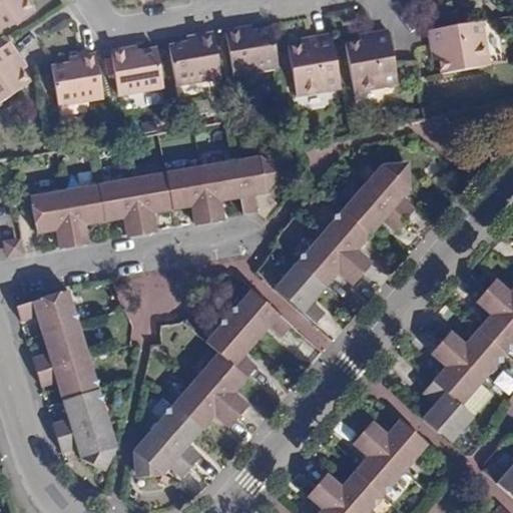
[(492,17),(438,27),(443,58),(449,58),(451,70),(500,63),(492,17)]
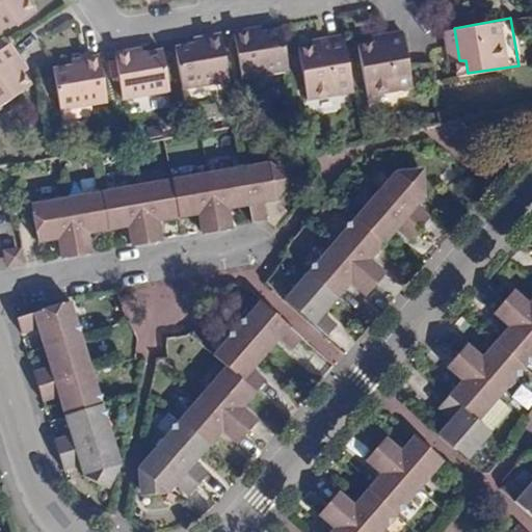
[(234,28),(234,33),(266,27),(266,22),(253,25),(234,28)]
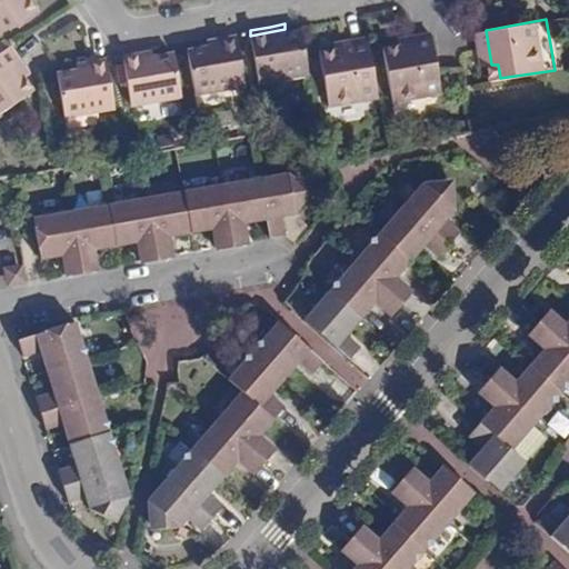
[(259,89),(309,80),(300,26),(285,29),(250,36),(259,89)]
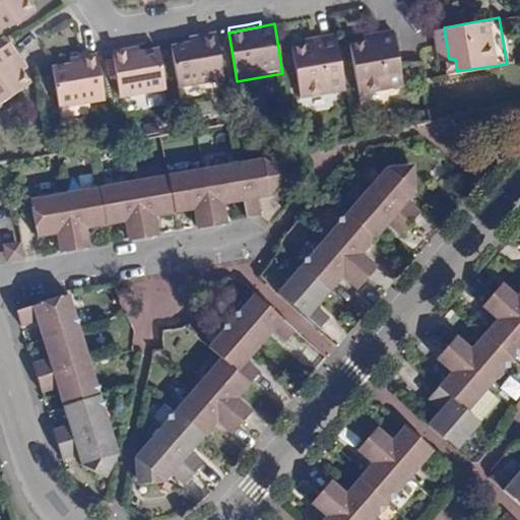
[(402,86),(393,30),(376,34),(376,36),(362,38),(362,44),(348,47),(356,94),(402,86)]
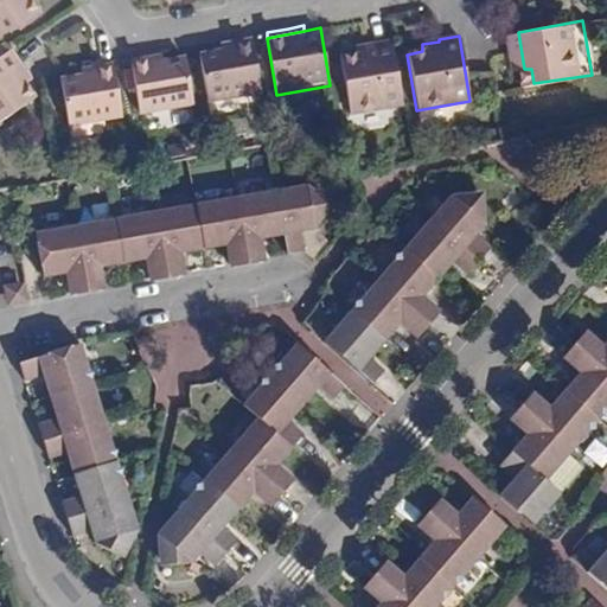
[(210,108),(262,98),(251,40),(230,45),(230,39),(222,42),(199,45),(210,108)]
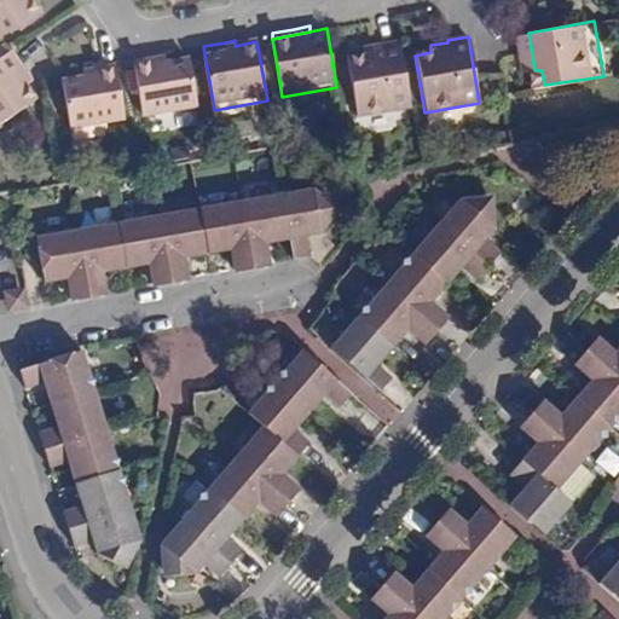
[(136,64),(136,67),(156,63),(155,56),(187,51),(186,47),(166,51),(152,53),(154,59),(136,62),(136,64)]
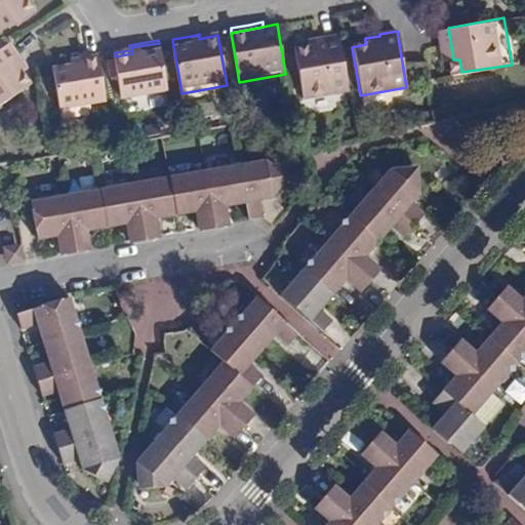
[(123,103),(168,94),(159,43),(131,47),(132,53),(115,56),(123,103)]
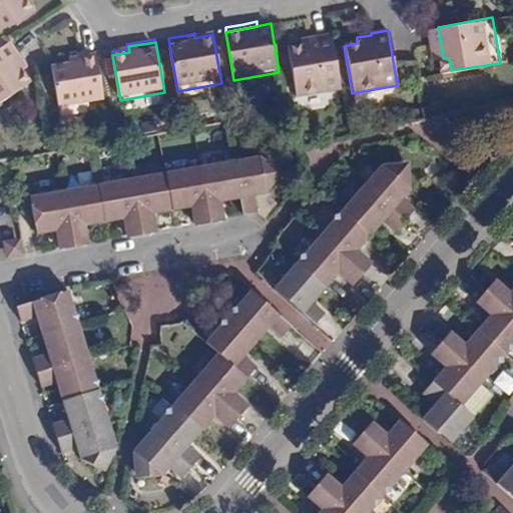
[(297,103),(342,95),(332,42),(302,47),(302,52),(289,55),(297,103)]
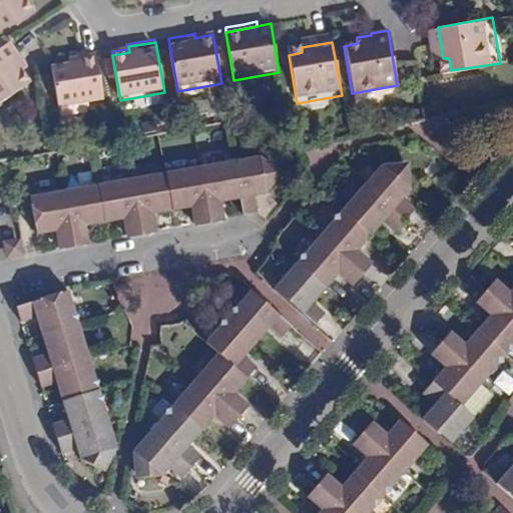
[(14,43),(0,53),(0,108),(36,83),(28,72),(31,69),(14,43)]
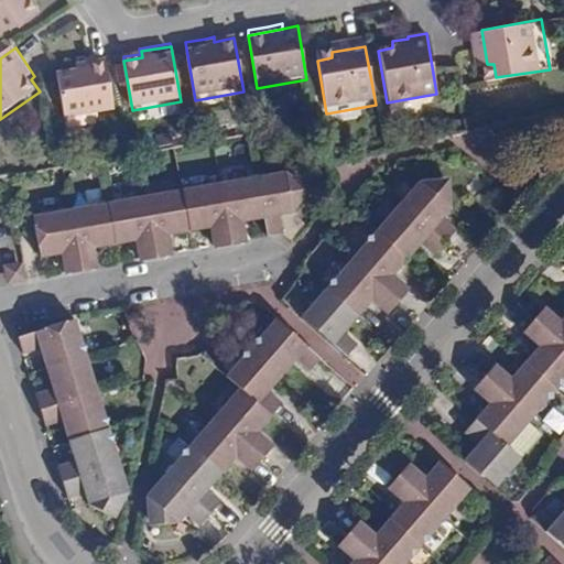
[(68,121),(116,112),(107,62),(105,55),(87,57),(74,61),(74,66),(60,68),(68,121)]
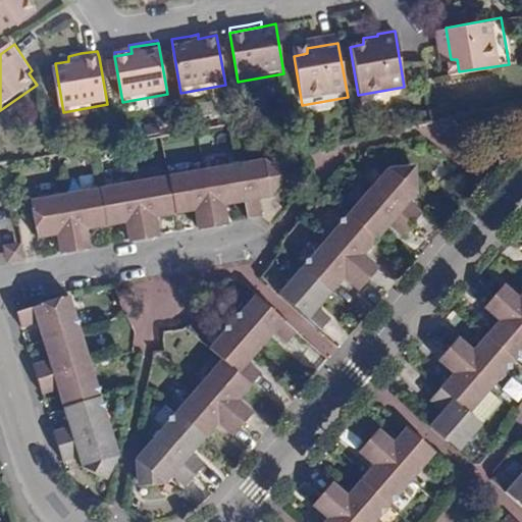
[(420,160),(387,162),(277,290),(321,328),(330,317),(318,307),(346,276),(359,289),(377,267),(364,255),(390,224),(405,237),(425,213),(410,201),(422,187),(420,160)]
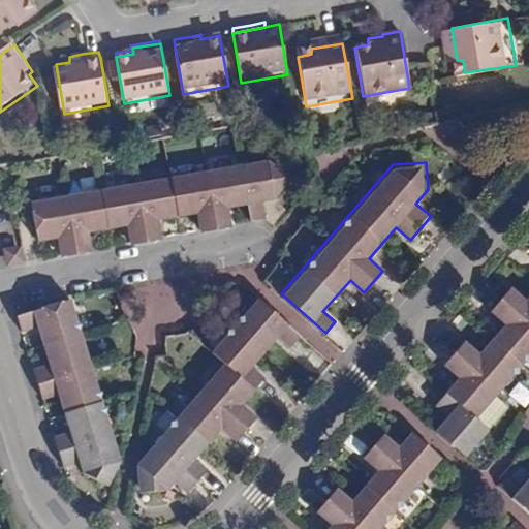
[(280,168),(45,204),(53,245),(72,242),(76,260),(104,257),(101,237),(141,231),(145,251),(175,246),(173,226),(210,221),(213,240),(243,235),(241,215),(259,212),(263,230),(279,228),(277,208),(284,207),(304,182),(280,168)]
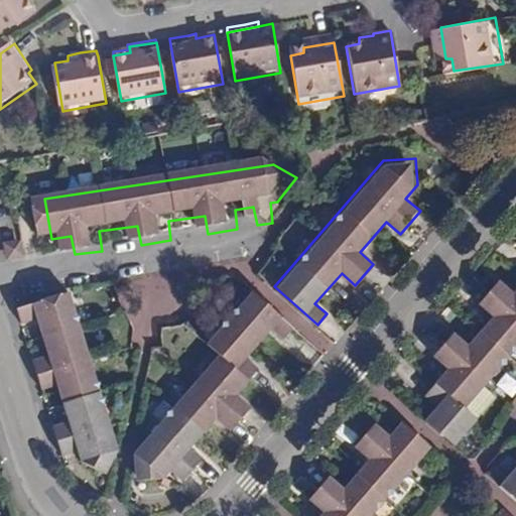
[(21,244),(4,247),(6,265),(25,261),(21,244)]
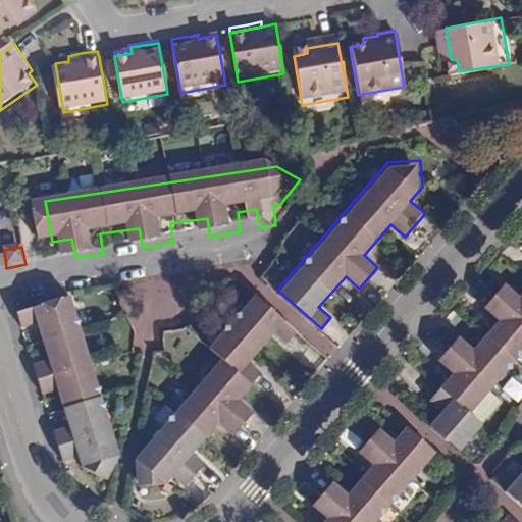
[(458,452),(481,424),(471,414),(521,353),(521,291),(517,297),(502,284),(482,307),(486,310),(498,321),(471,350),(456,337),(437,360),(451,373),(429,399),(441,410),(429,427),(458,452)]
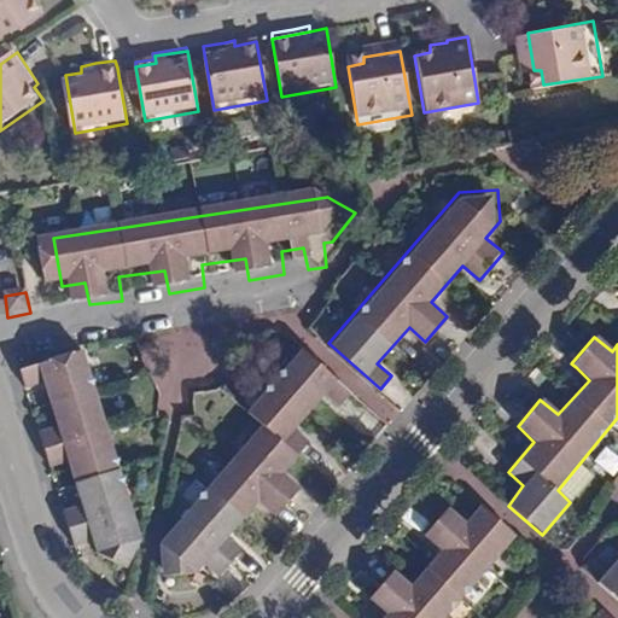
[(274,425),(165,548),(167,582),(200,582),(217,564),(234,579),(256,554),(239,537),(272,500),(290,518),(312,491),(295,476),(321,444),(305,430),(338,392),(355,406),(365,392),(314,348),(257,409),(274,425)]
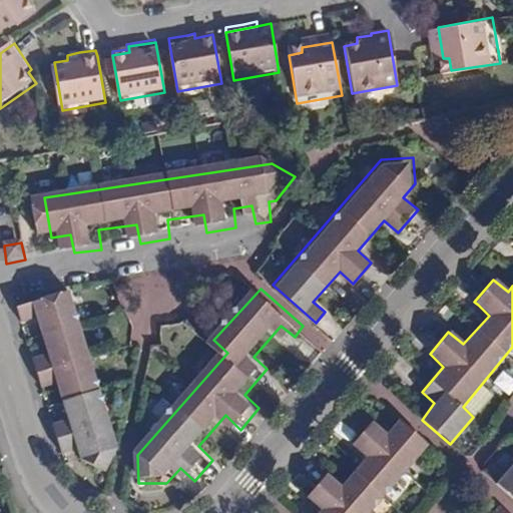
[(57,364),(38,371),(47,399),(65,393),(77,430),(58,436),(61,446),(66,458),(70,464),(87,459),(90,468),(115,480),(126,456),(78,300),(25,315),(30,330),(45,326),(57,364)]
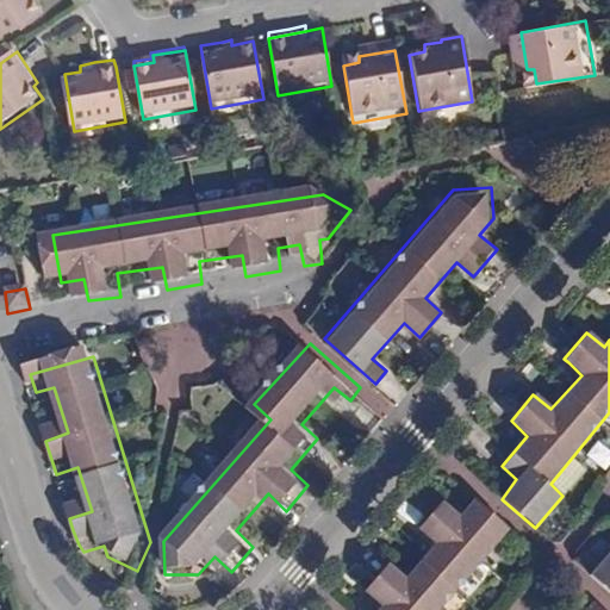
[(442,609),(447,605),(511,531),(475,500),(461,518),(441,503),(421,529),(437,545),(408,579),(388,565),(367,591),(384,607),(380,609),(442,609)]
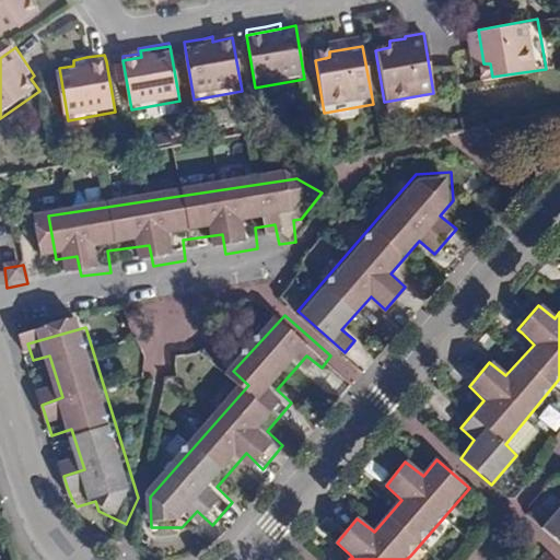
[(559,506),(543,527),(559,543),(559,506)]
